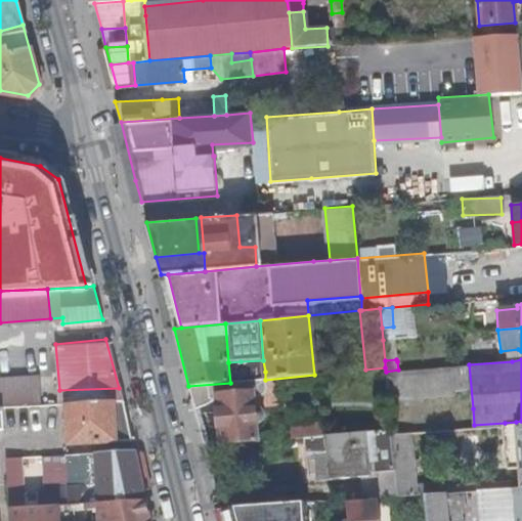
[(265,380),(265,372),(254,373),(255,381),(265,380)]
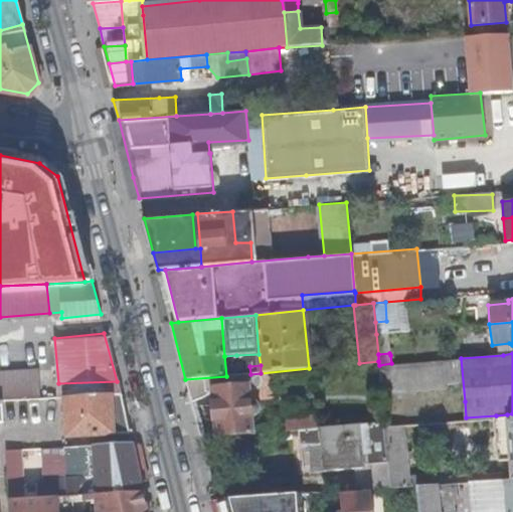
[(0,393),(39,391),(39,369),(0,370),(0,393)]
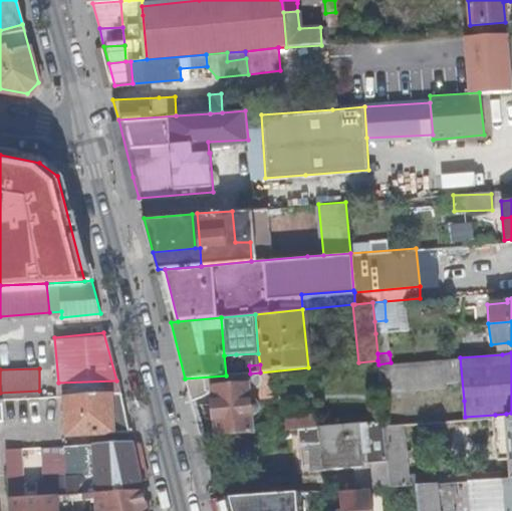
[(260,406),(258,402),(256,400),(254,400),(251,399),(249,373),(226,375),(185,378),(190,398),(190,400),(195,399),(212,397),(215,436),(254,433),(252,413),(255,413),(256,412),(258,410),(259,408),(260,406)]
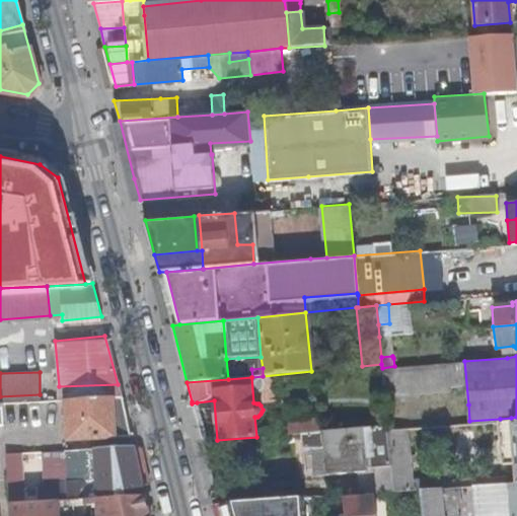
[(131,435),(123,394),(68,398),(69,438),(113,436),(131,435)]
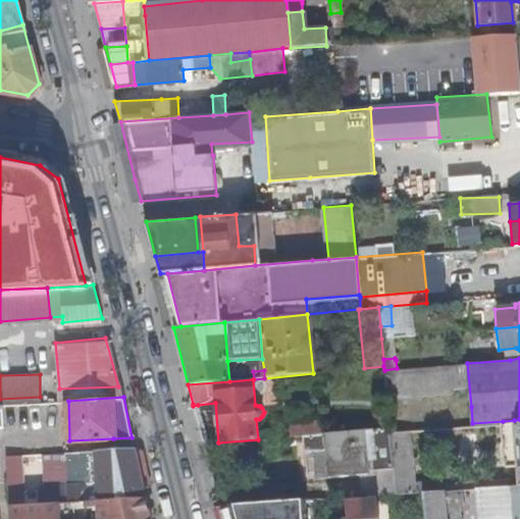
[(209,444),(198,405),(193,406),(203,444),(204,444),(209,444)]
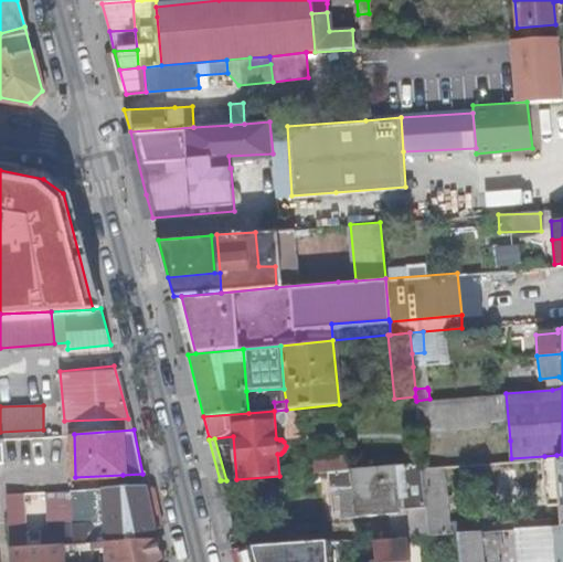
[(348,469),(346,455),(317,457),(312,463),(314,473),(321,472),(329,472),(348,469)]
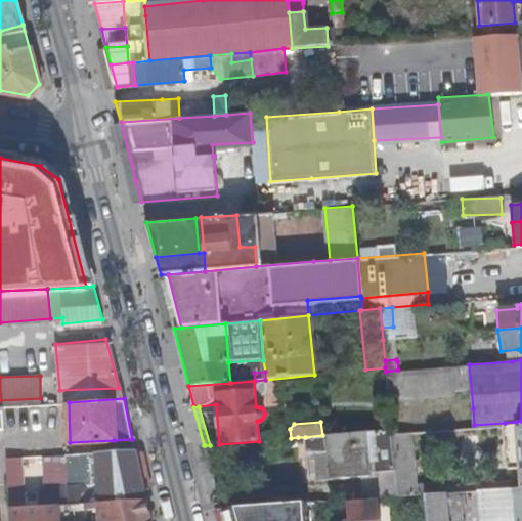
[(518,451),(516,422),(505,423),(507,451),(518,451)]
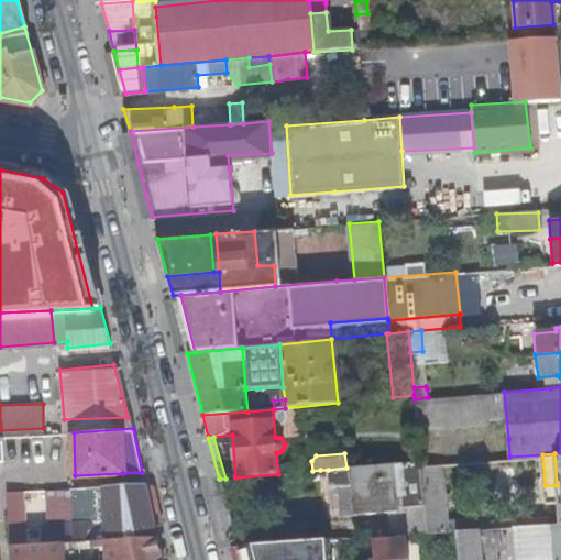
[(424,502),(420,465),(420,462),(392,464),(395,504),(424,502)]
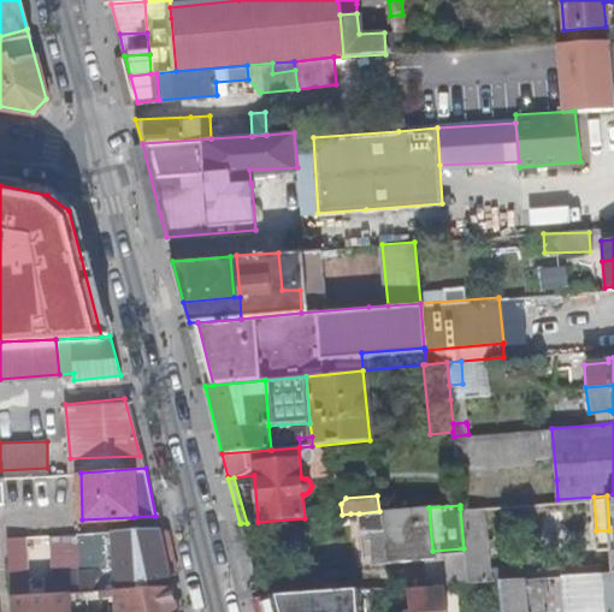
[(432,551),(429,507),(379,511),(359,514),(359,529),(384,532),(387,563),(426,560),(432,560),(432,551)]
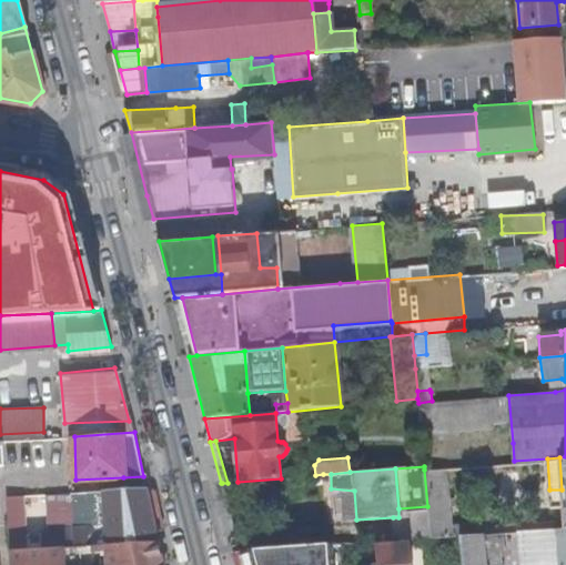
[(442,525),(435,468),(424,470),(427,506),(430,536),(440,536),(458,535),(468,534),(467,523),(442,525)]
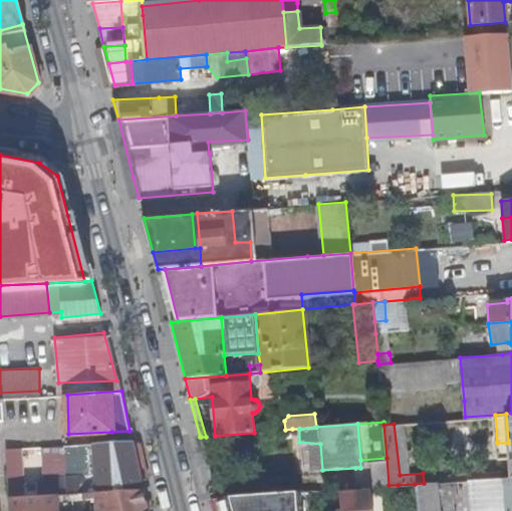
[(322,470),(320,444),(299,442),(299,429),(292,429),(296,471),(322,470)]
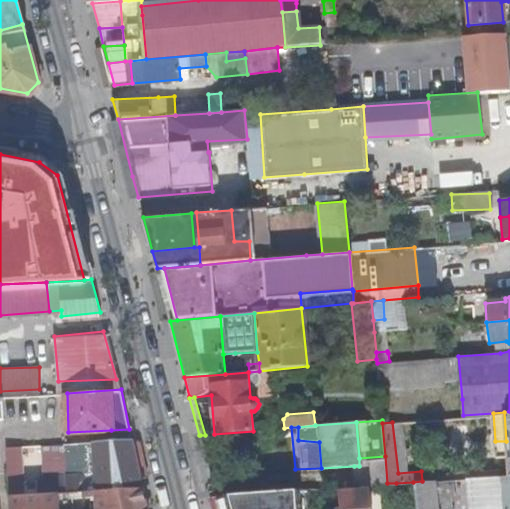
[(141,488),(131,440),(93,442),(96,474),(97,491),(141,488)]
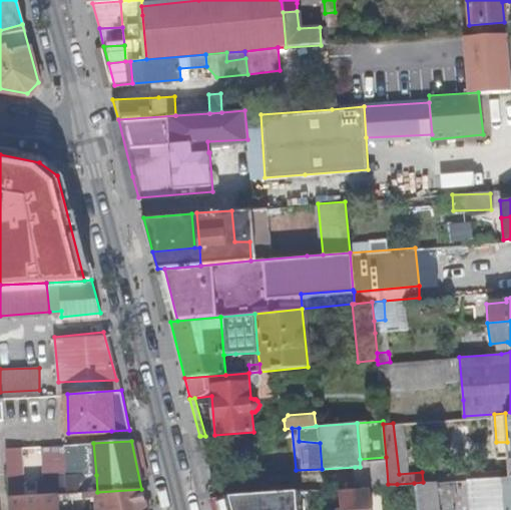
[(96,475),(93,443),(79,444),(80,476),(96,475)]
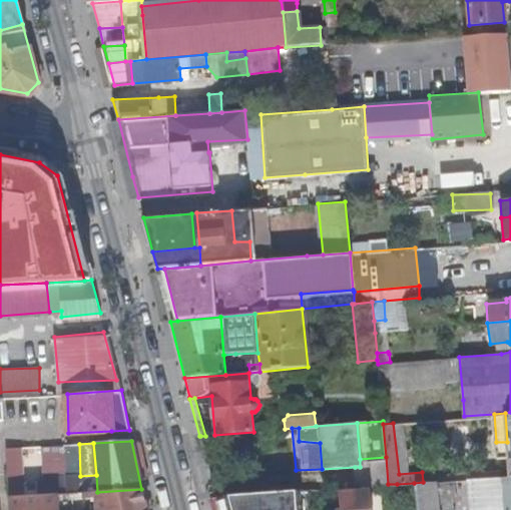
[(19,497),(17,447),(6,448),(7,472),(8,497),(19,497)]
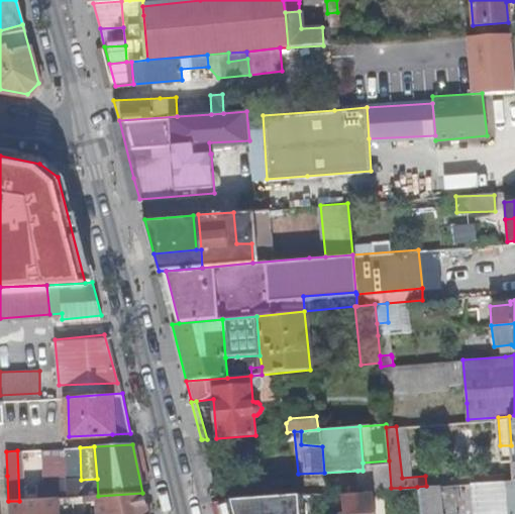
[(391,488),(389,460),(363,463),(363,471),(357,471),(358,490),(390,488),(391,488)]
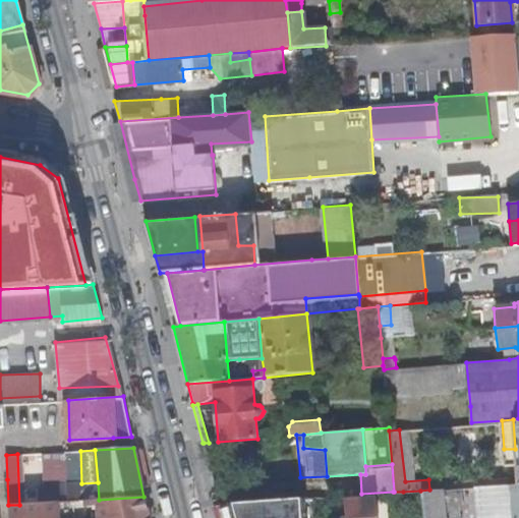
[(99,500),(98,482),(81,483),(40,485),(41,503),(58,502),(99,500)]
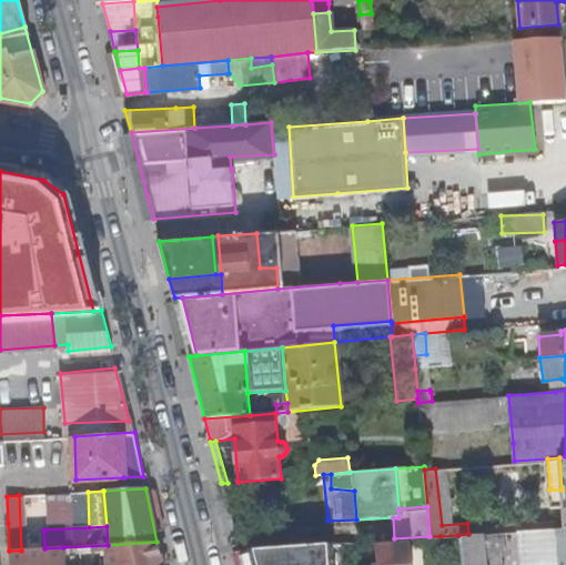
[(565,564),(565,526),(564,527),(553,528),(555,548),(555,564),(565,564)]
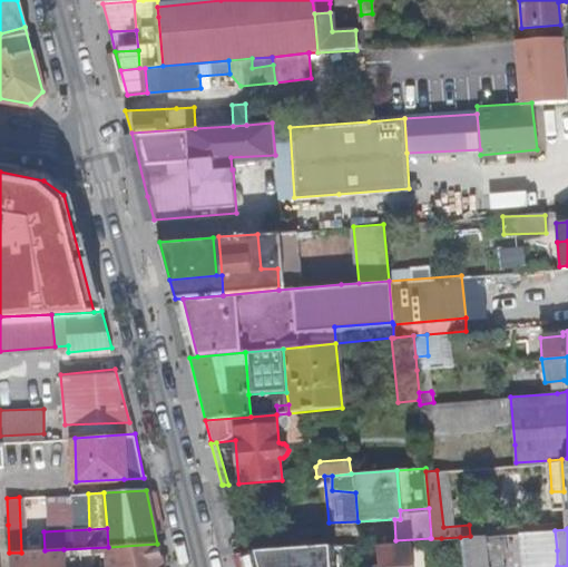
[(487,566),(487,564),(500,563),(499,549),(488,550),(486,548),(485,536),(470,536),(460,537),(462,566),(487,566)]
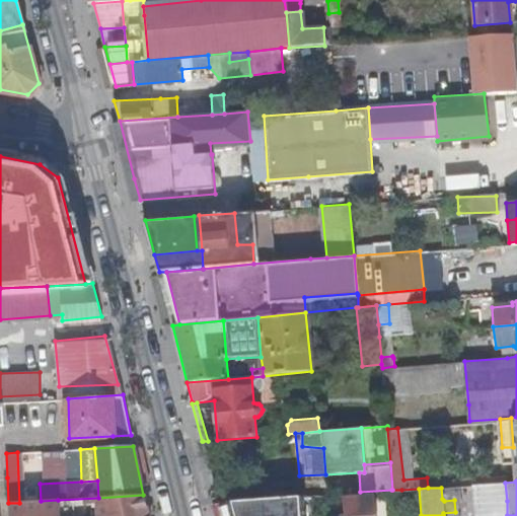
[(401,498),(401,490),(392,490),(391,490),(392,498),(401,498)]
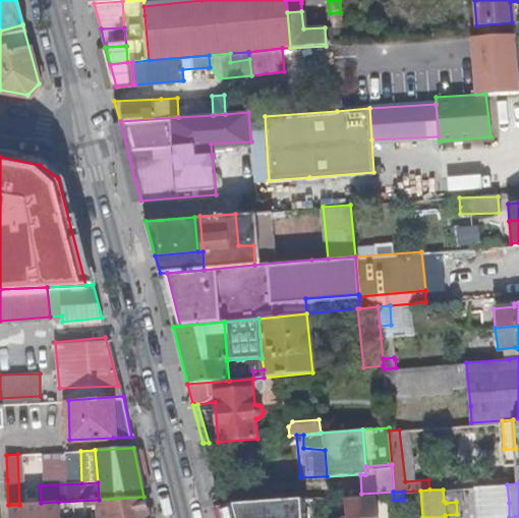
[(148,517),(143,497),(99,500),(58,502),(58,517),(148,517)]
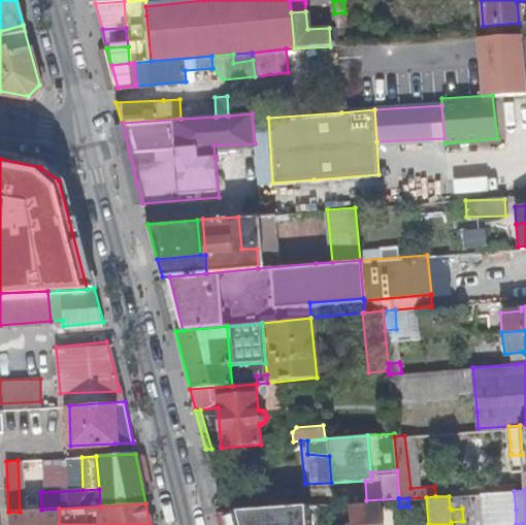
[(310,524),(308,504),(223,510),(227,524),(310,524)]
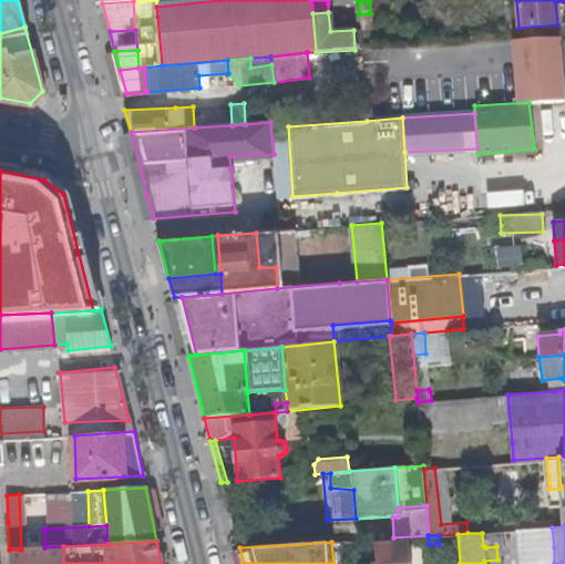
[(411,563),(410,543),(376,545),(376,563),(411,563)]
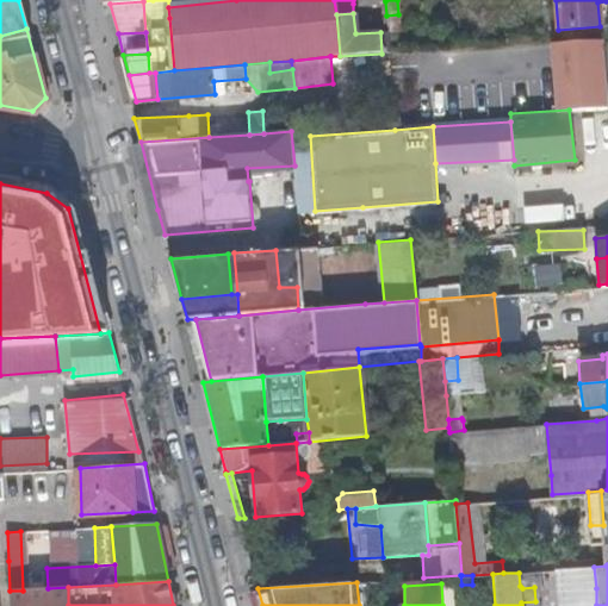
[(68,605),(68,587),(48,588),(23,591),(10,591),(11,605),(68,605)]
